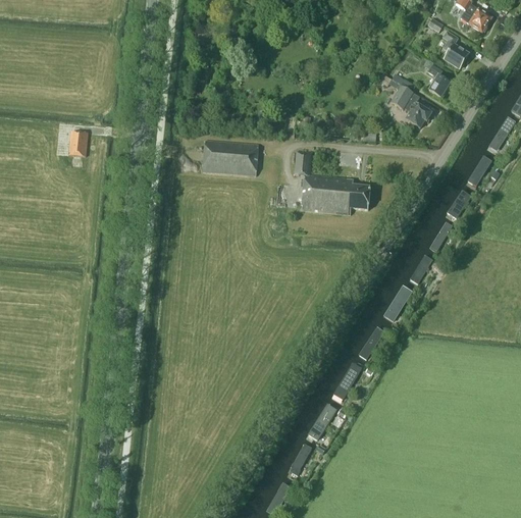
[(458,0),(457,2),(467,9),(463,14),(472,19),(470,22),(483,31),(483,30),(486,30),(488,26),(487,23),(492,16),(479,8),(471,2),(472,0),(458,0)]
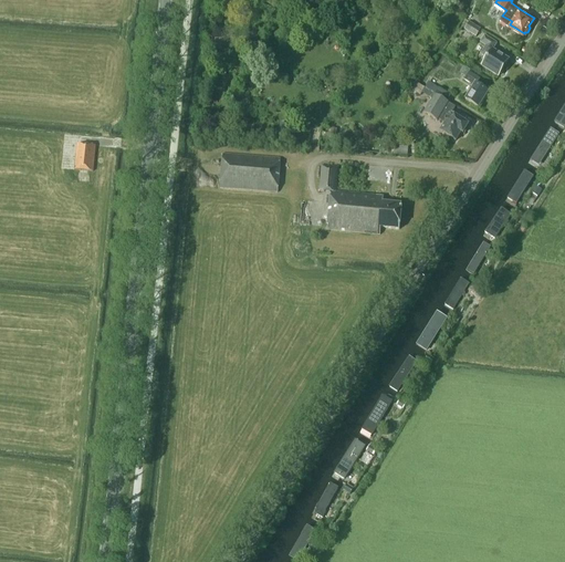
[(477,16),(479,11),(471,7),(467,14),(481,22),(482,19),(477,16)]
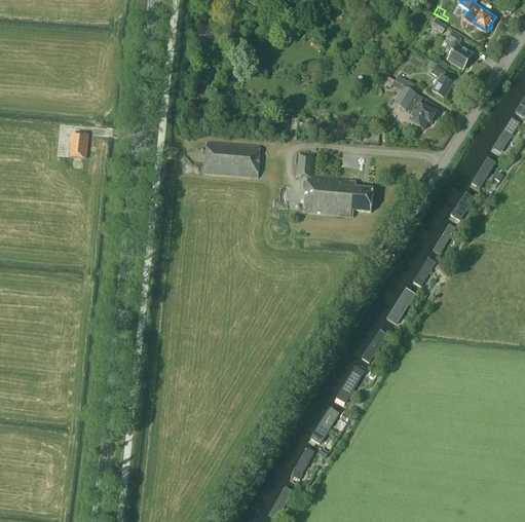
[(447,23),(437,16),(432,24),(443,31),(447,23)]
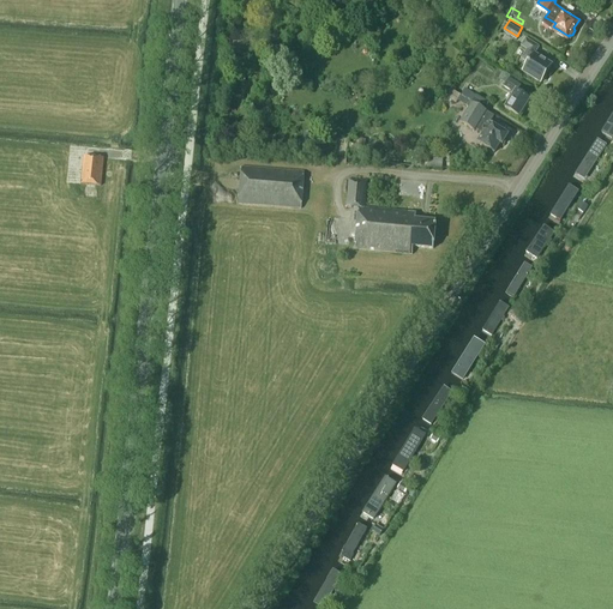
[(238,48),(240,37),(232,35),(229,47),(238,48)]
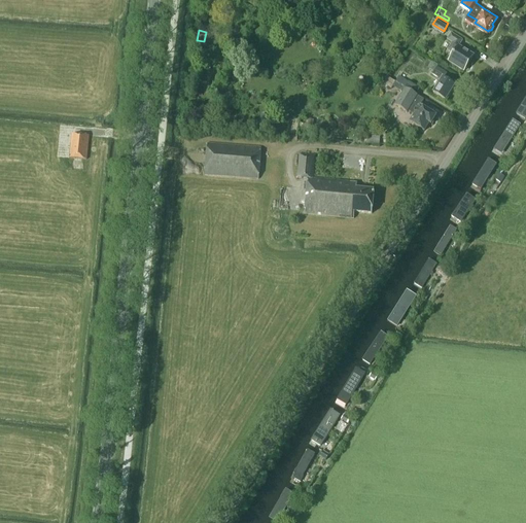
[(463,37),(452,30),(448,36),(453,39),(449,47),(454,51),(450,59),(464,68),(466,66),(467,66),(468,63),(468,62),(475,53),(459,43),(463,37)]
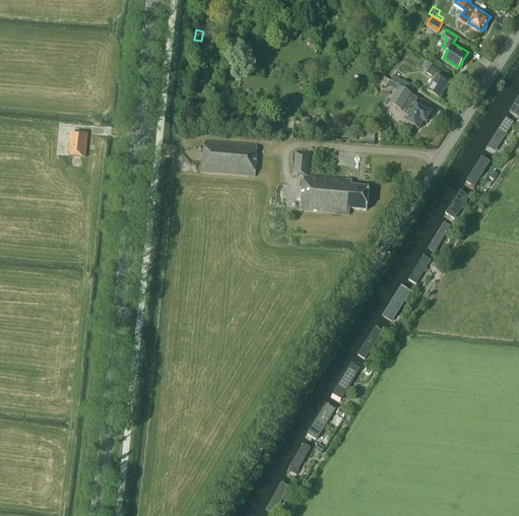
[(442,69),(432,63),(428,70),(437,75),(428,88),(440,95),(450,80),(439,74),(442,69)]
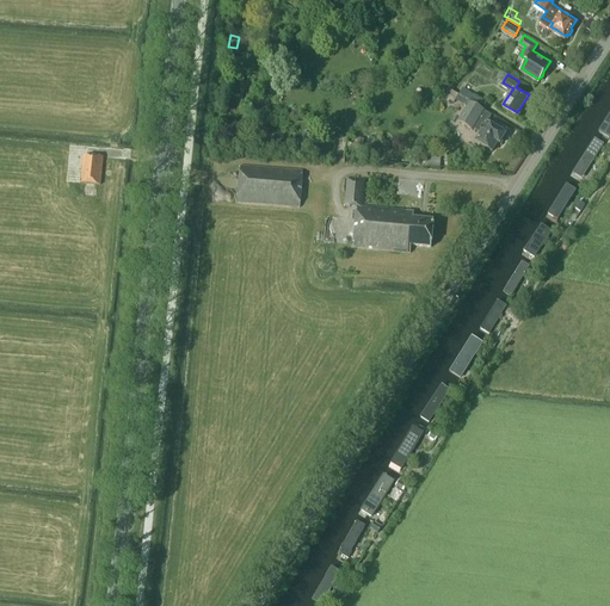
[(473,94),(475,90),(464,84),(460,91),(450,85),(448,84),(447,86),(444,88),(443,92),(456,99),(457,97),(468,103),(470,98),(473,94)]
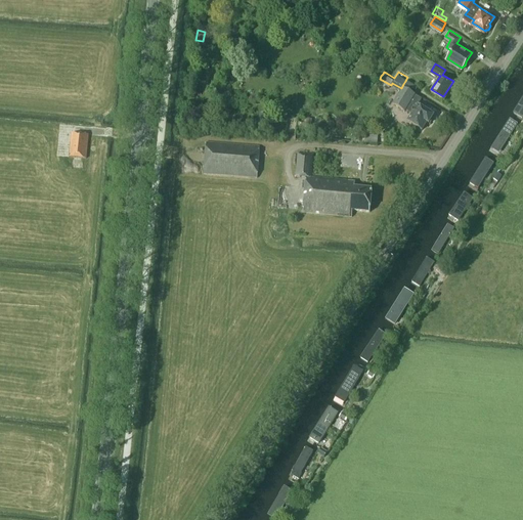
[(403,84),(415,90),(419,84),(407,77),(405,81),(403,84)]
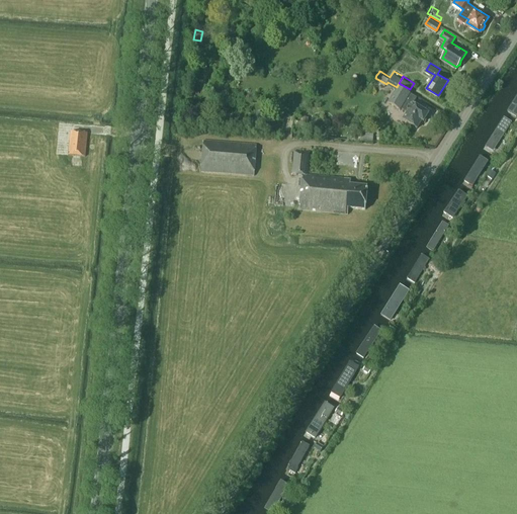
[(418,95),(399,83),(389,100),(401,107),(402,105),(408,109),(404,116),(418,125),(423,117),(424,119),(425,117),(426,118),(430,112),(429,112),(430,110),(414,101),(418,95)]
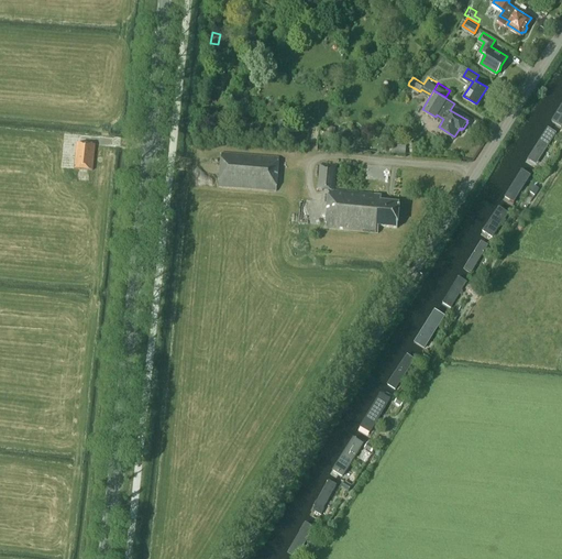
[(96,140),(78,138),(76,164),(94,165),(96,140)]
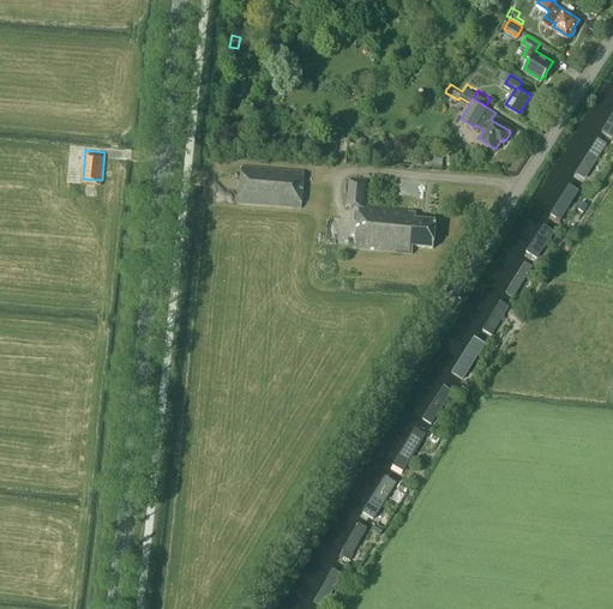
[(305,168),(242,163),(240,199),(302,204),(305,168)]
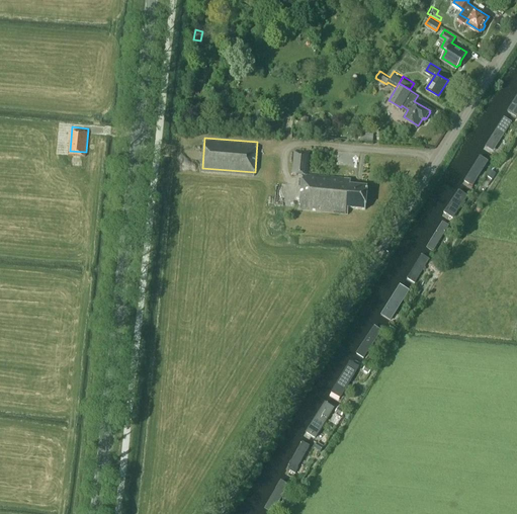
[(294,148),(292,171),(303,172),(304,172),(309,172),(311,149),(294,148)]
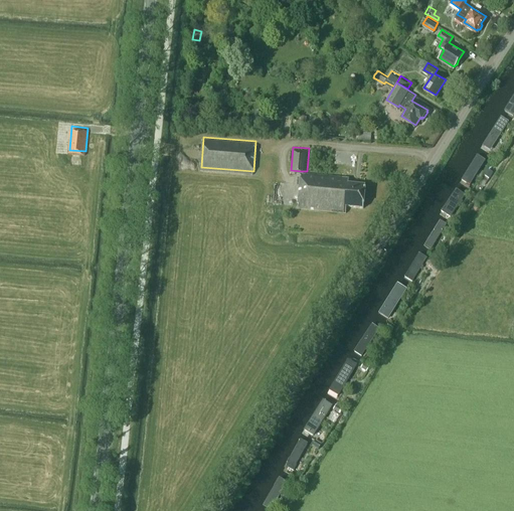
[(491,175),(494,169),(489,165),(485,171),(491,175)]
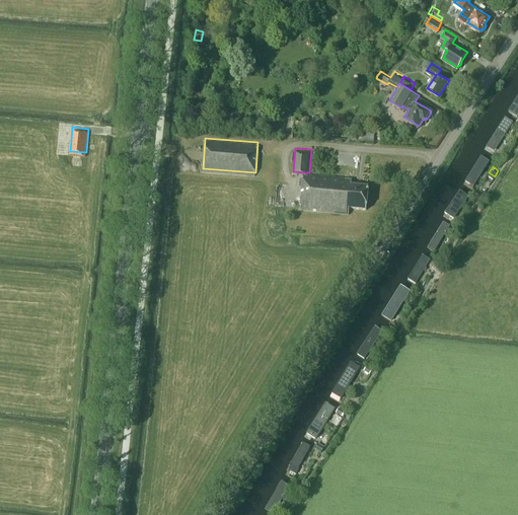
[(309,172),(304,172),(303,172),(300,207),(350,212),(350,207),(350,205),(367,207),(369,184),(352,182),(352,179),(353,176),(309,172)]
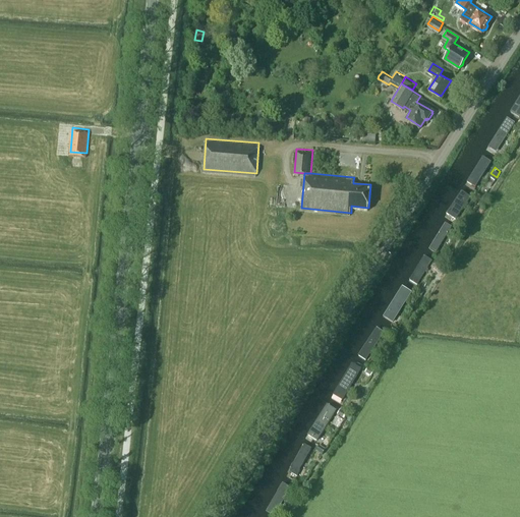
[(440,267),(444,260),(439,255),(435,264),(440,267)]
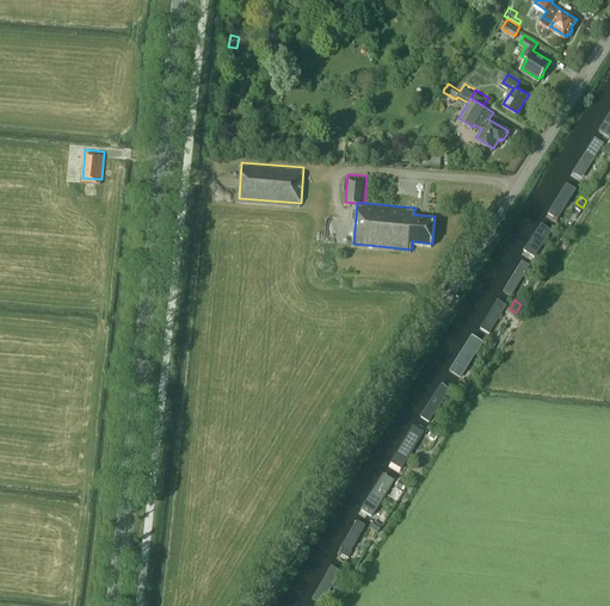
[(470,383),(463,378),(460,384),(467,389),(470,383)]
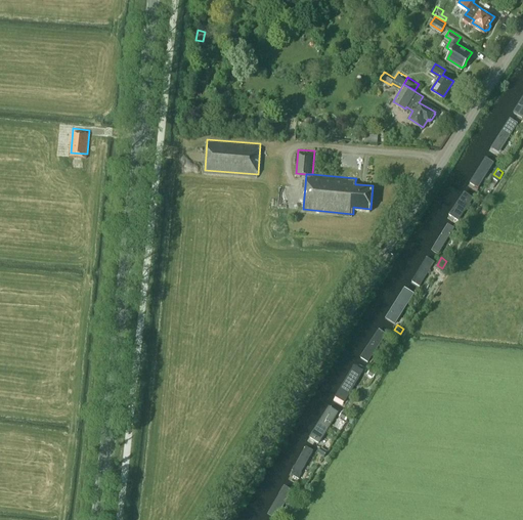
[(378,371),(372,366),(368,372),(374,376),(378,371)]
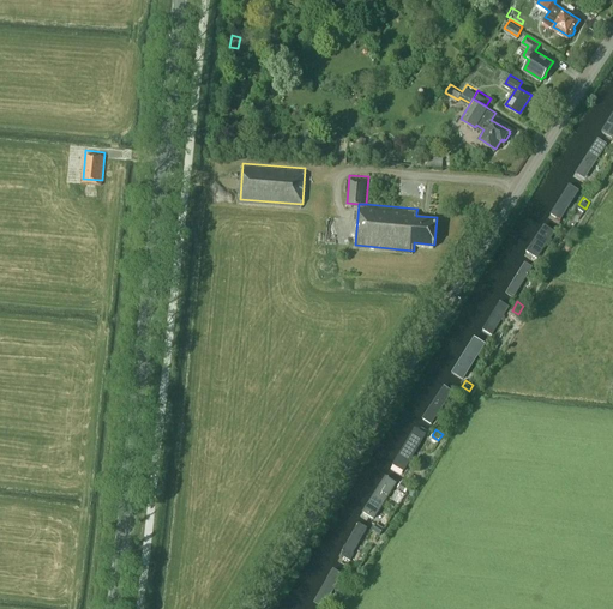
[(400,484),(406,489),(410,482),(403,477),(400,484)]
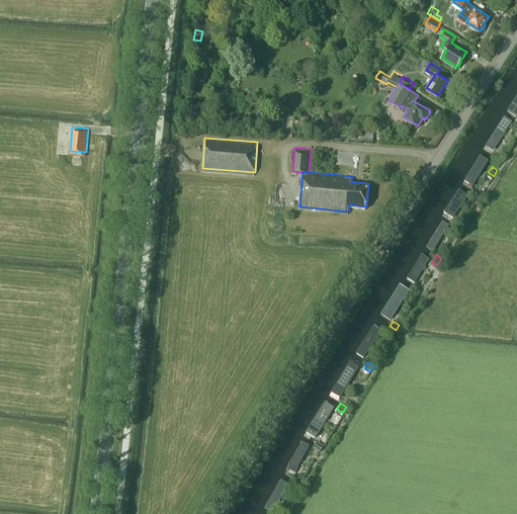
[(326,441),(321,438),(317,444),(322,447),(326,441)]
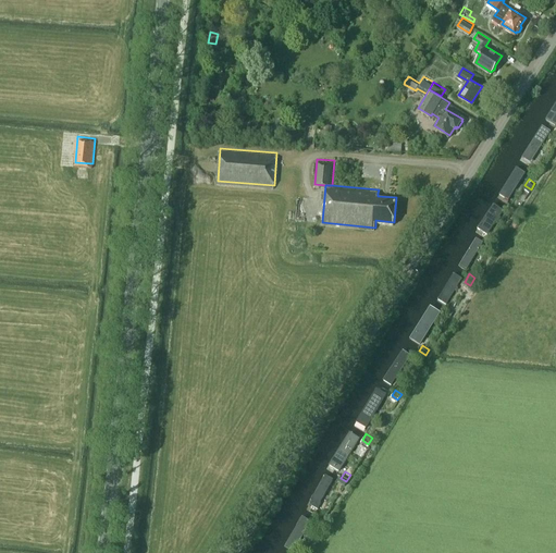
[(319,526),(323,519),(317,515),(312,521),(319,526)]
